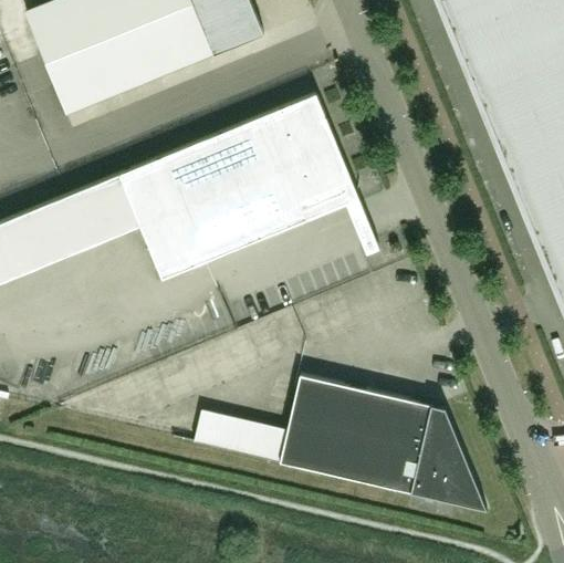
[(75,0),(54,0),(48,2),(69,54),(94,44),(75,0)]
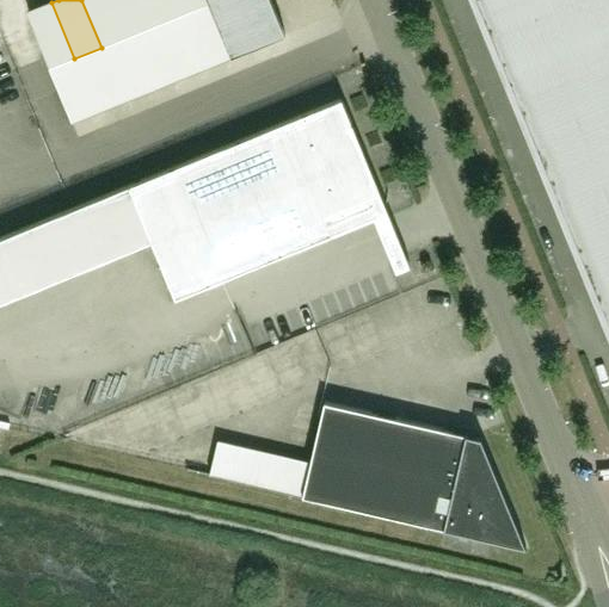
[(112,0),(81,0),(102,48),(128,37),(112,0)]
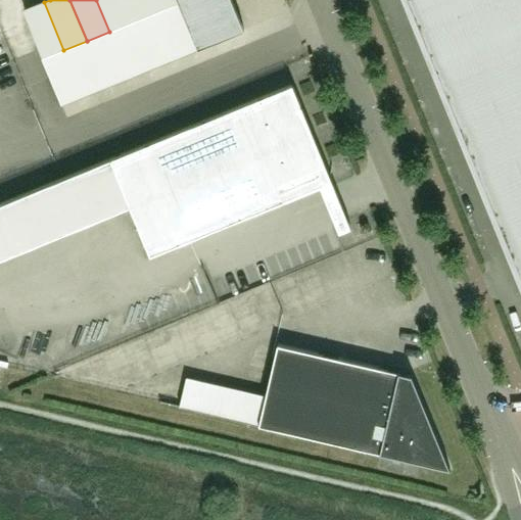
[(123,0),(96,0),(109,32),(132,22),(123,0)]
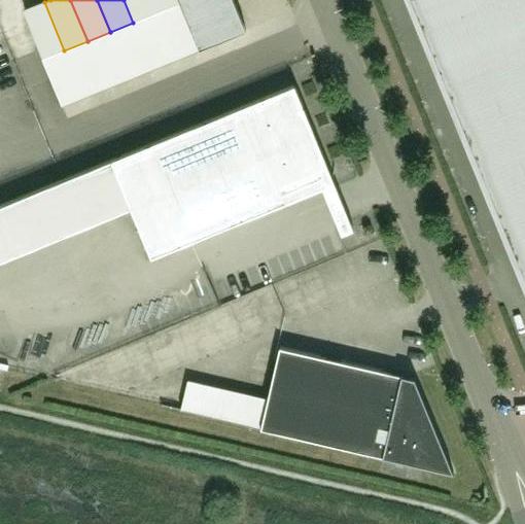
[(150,0),(124,0),(133,23),(155,13),(150,0)]
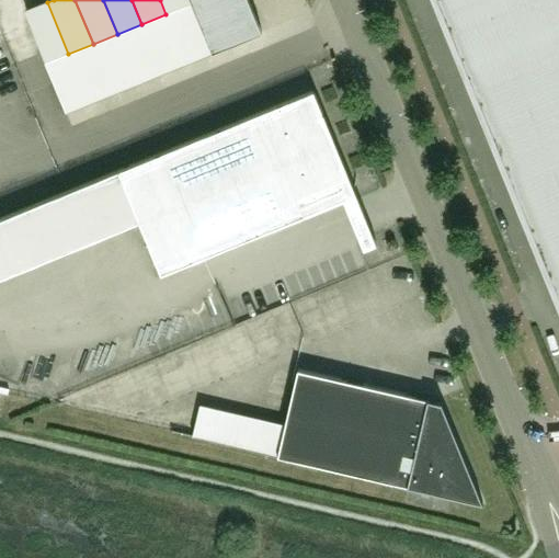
[(189,0),(160,0),(166,14),(191,4),(189,0)]
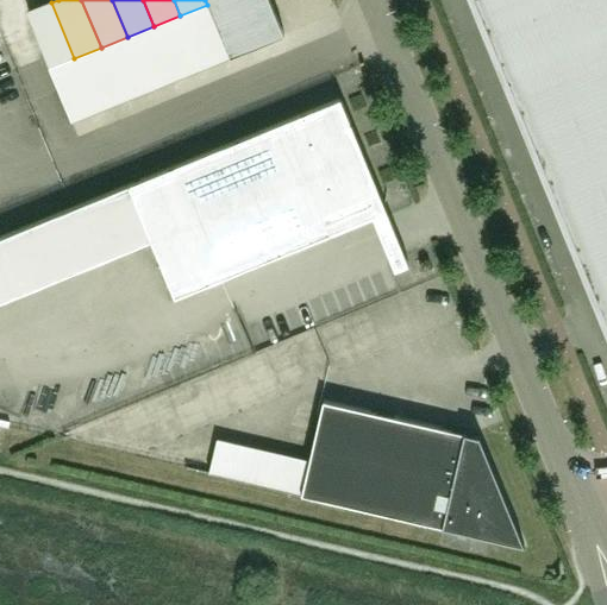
[(217,0),(207,5),(229,60),(282,38),(267,0),(217,0)]
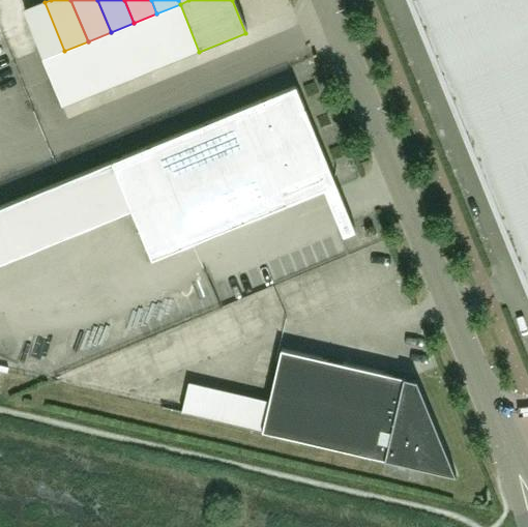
[(527,0),(410,0),(447,90),(527,288),(527,0)]
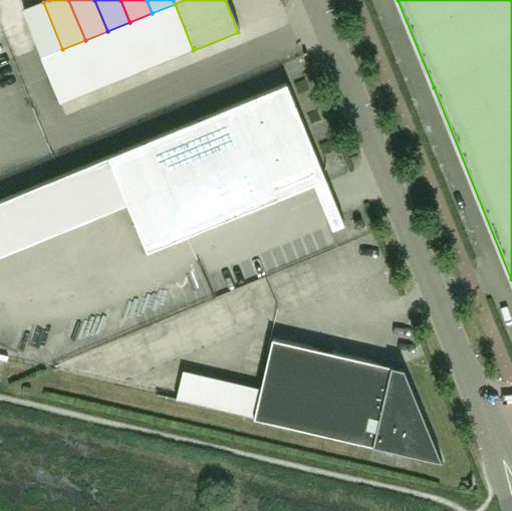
[(43,2),(22,11),(40,58),(62,49),(43,2)]
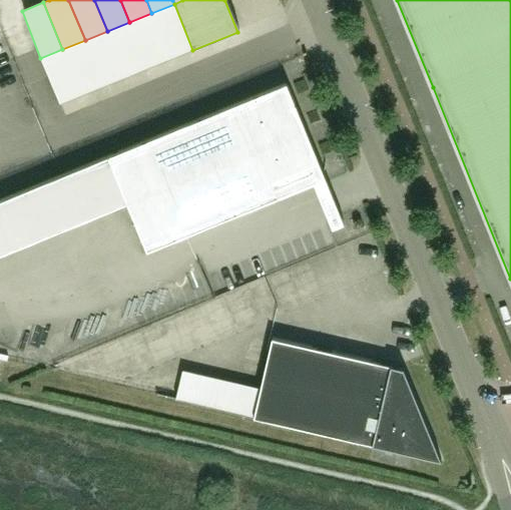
[(174,4),(151,13),(170,59),(192,50),(174,4)]
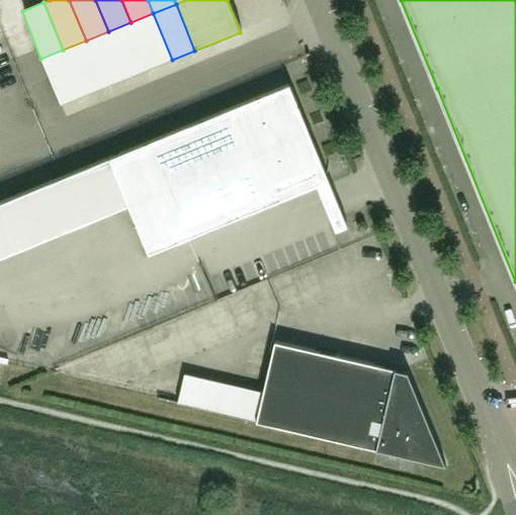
[(153,13),(131,22),(150,69),(172,60),(153,13)]
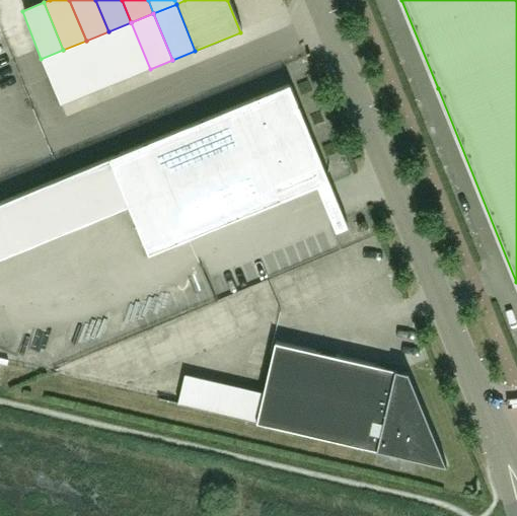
[(131,22),(108,31),(128,78),(150,69),(131,22)]
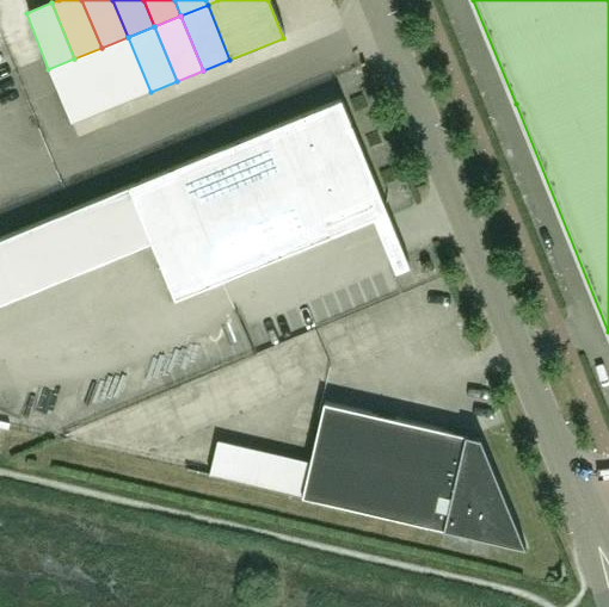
[(128,37),(102,48),(123,103),(151,92),(128,37)]
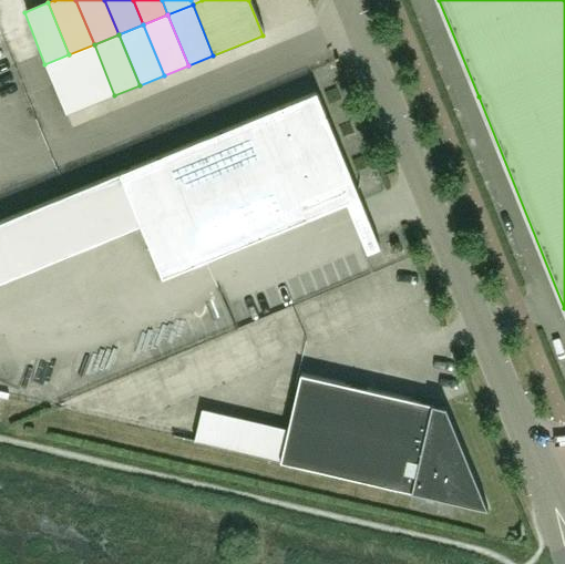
[(94,44),(69,54),(90,105),(114,95),(94,44)]
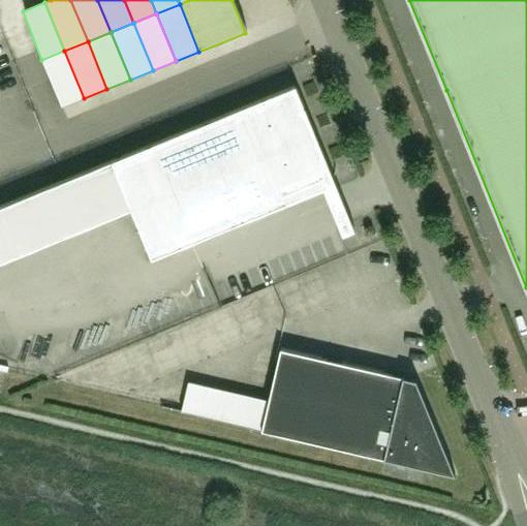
[(64,51),(41,60),(61,107),(84,98),(64,51)]
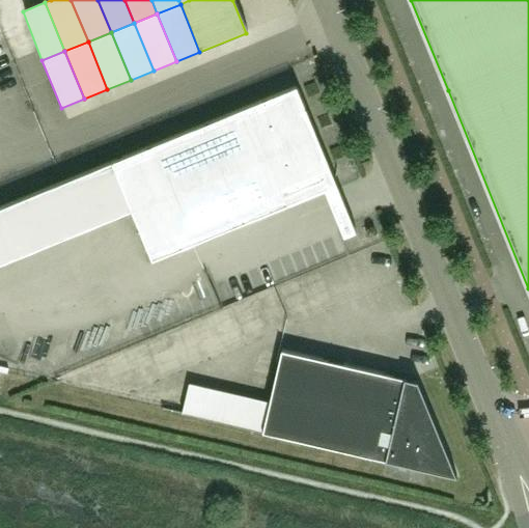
[(295,113),(304,110),(295,88),(111,164),(127,203),(150,261),(287,206),(282,195),(322,179),(295,113)]
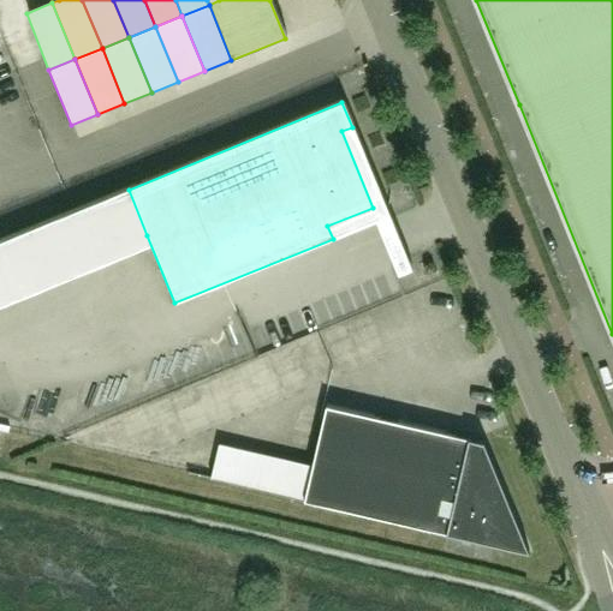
[(132,270),(138,283),(156,276),(152,263),(132,270)]
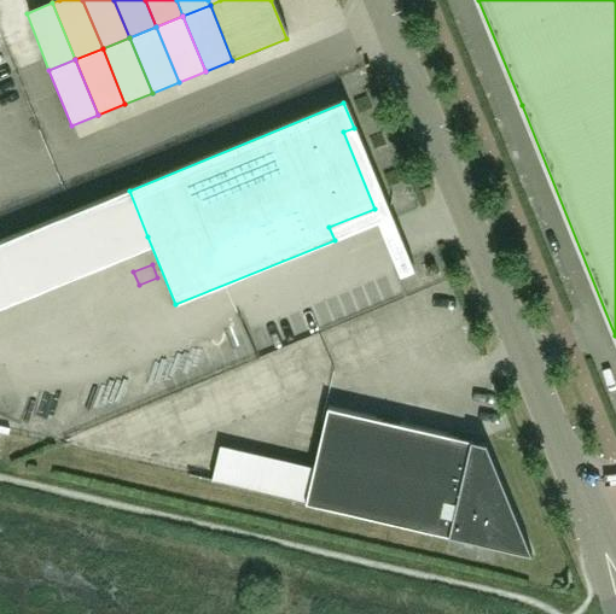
[(530,556),(484,445),(483,445),(326,409),(304,504),(529,556),(530,556)]
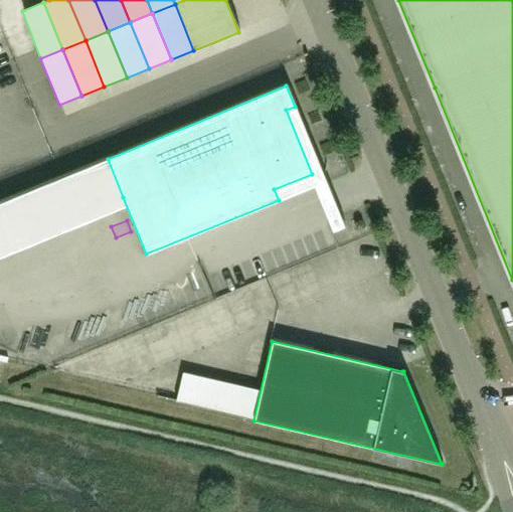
[(254,381),(179,368),(174,399),(248,412),(254,381)]
